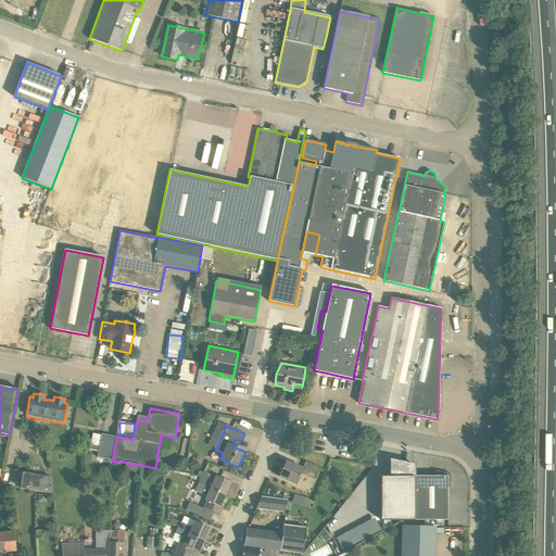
[(101,434),(97,457),(112,460),(116,437),(101,434)]
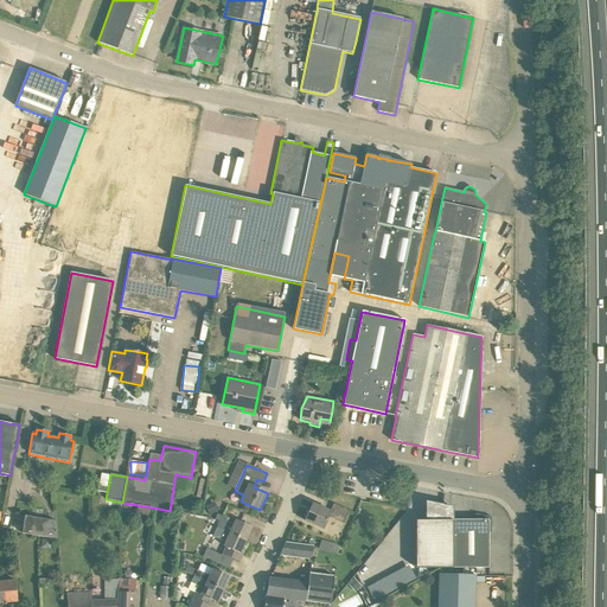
[(210,516),(219,510),(213,502),(205,508),(210,516)]
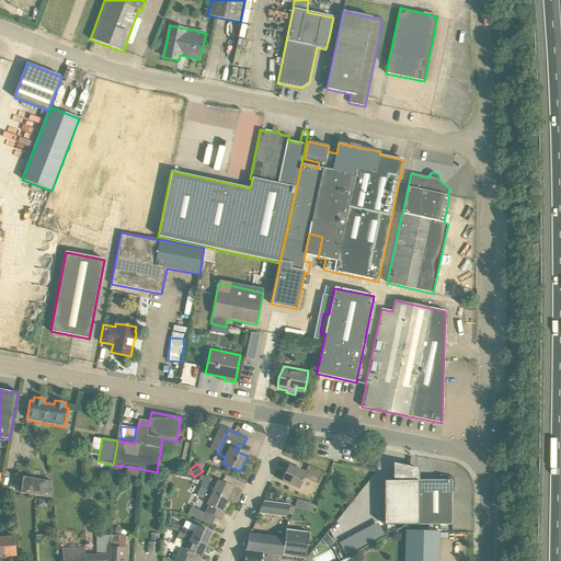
[(385,524),(418,525),(418,480),(418,467),(396,464),(396,480),(385,480),(385,524)]
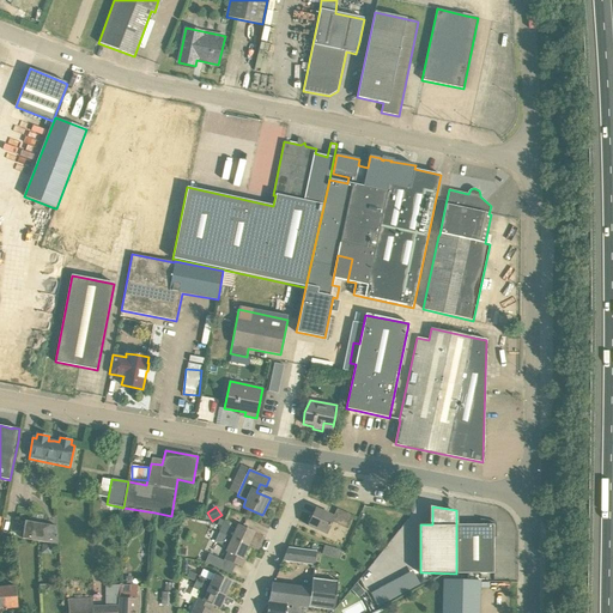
[(133,510),(125,509),(123,517),(133,519),(133,510)]
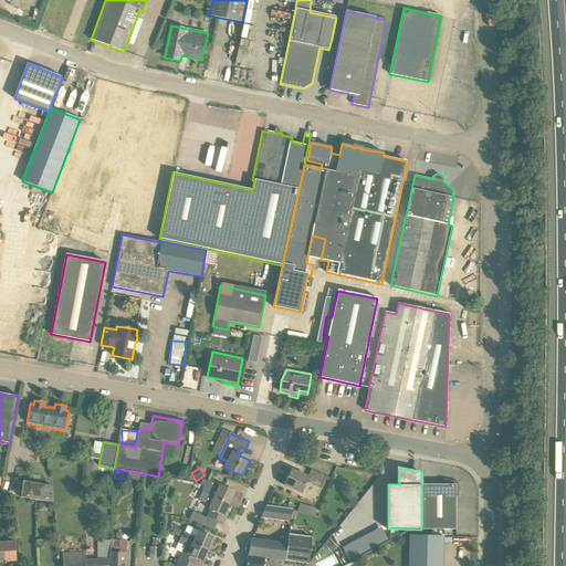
[(313,472),(311,479),(292,470),(284,485),(302,493),(307,482),(321,489),(326,477),(311,470),(311,471),(313,472)]
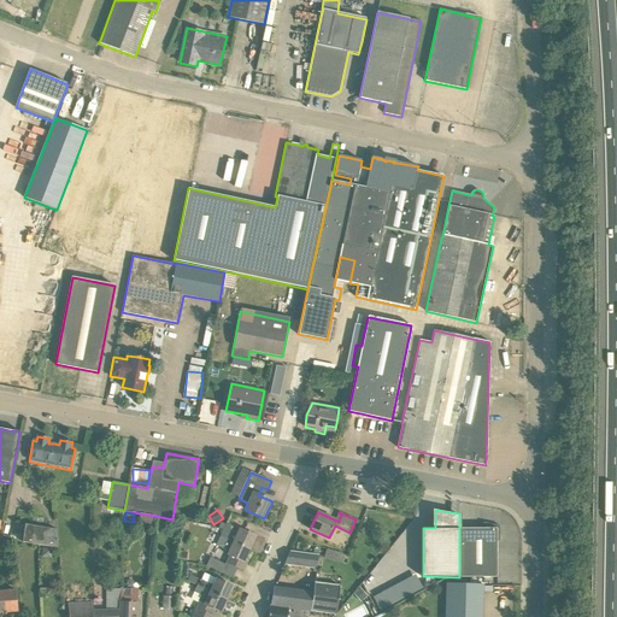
[(153,524),(156,516),(140,513),(139,522),(153,524)]
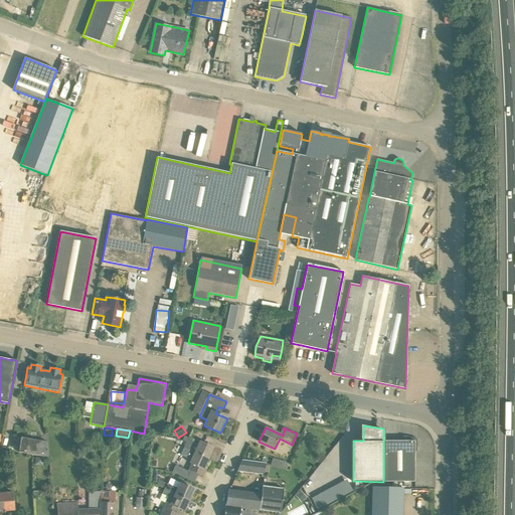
[(138,442),(139,434),(132,432),(131,441),(138,442)]
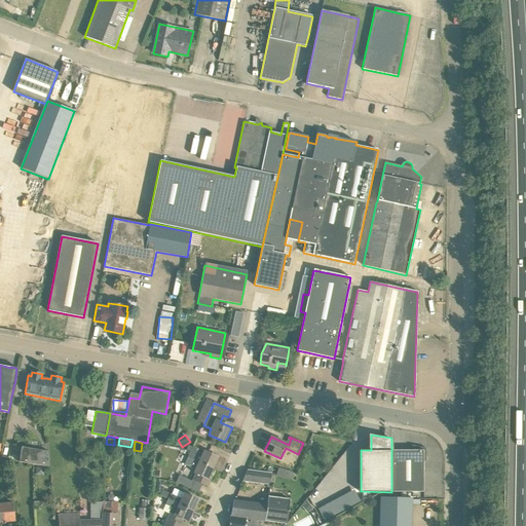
[(391,450),(391,492),(423,492),(423,488),(423,461),(426,461),(426,448),(412,445),(412,450),(391,450)]
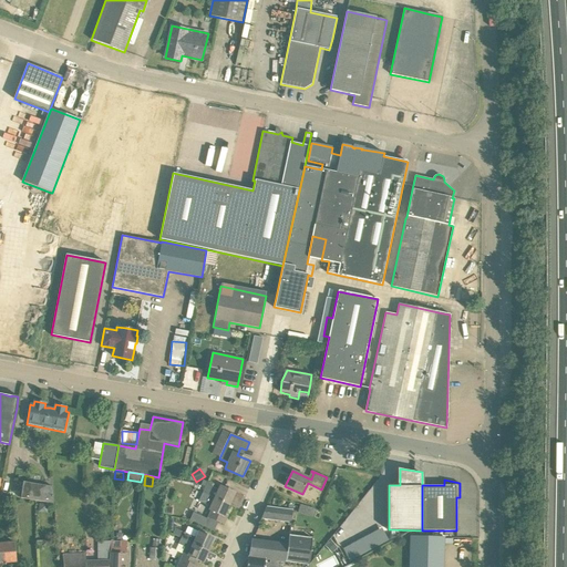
[(52,487),(23,482),(20,498),(53,504),(52,487)]
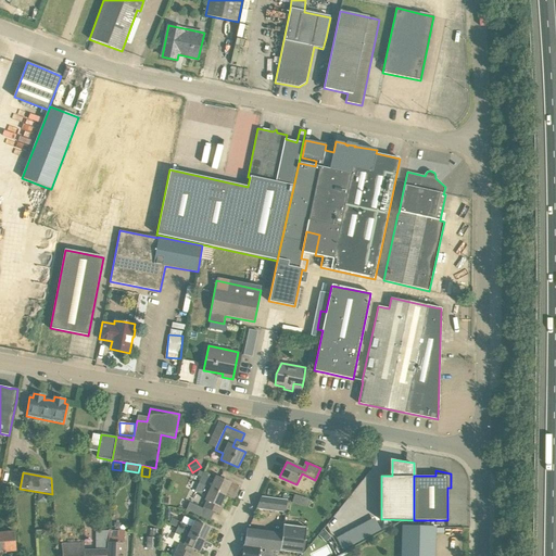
[(209,478),(210,476),(203,472),(201,478),(200,481),(225,494),(230,483),(215,476),(214,480),(209,478)]
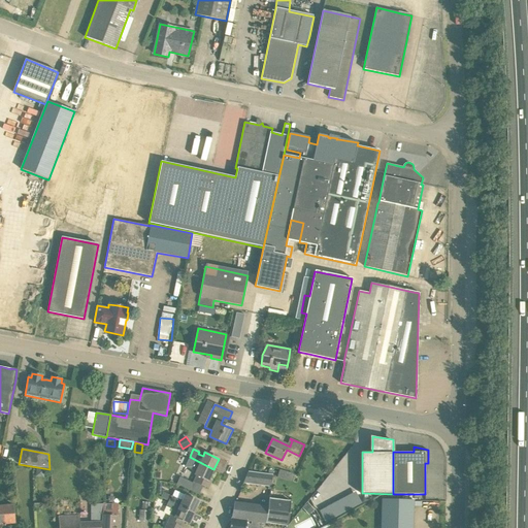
[(213,469),(190,457),(186,465),(184,470),(194,474),(196,475),(194,481),(208,488),(211,481),(209,480),(213,469)]
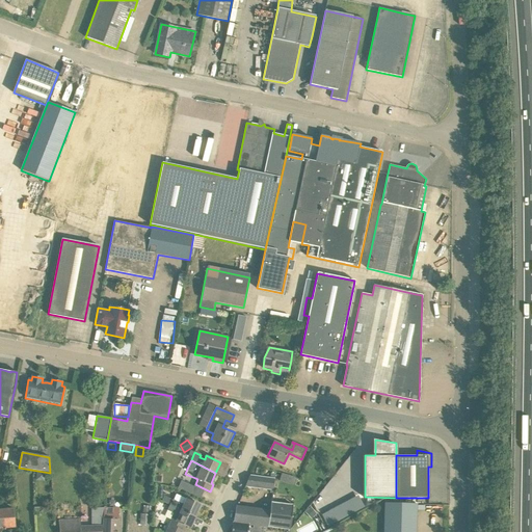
[(274,478),(250,475),(245,486),(270,490),(270,493),(273,493),(274,478)]
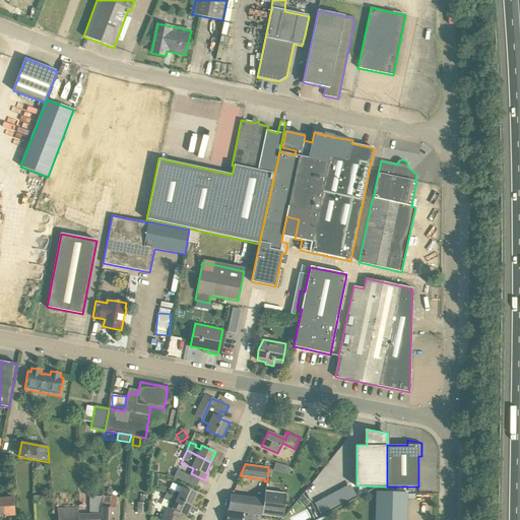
[(187,482),(190,476),(178,470),(174,477),(187,482)]
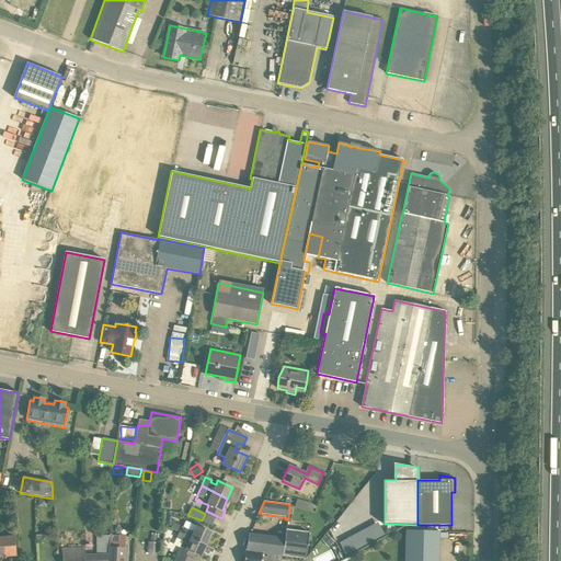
[(212,534),(202,528),(196,526),(193,531),(182,527),(179,533),(206,545),(212,534)]
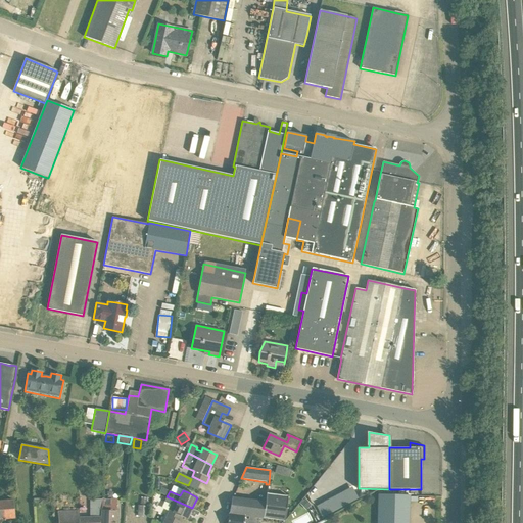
[(244,516),(244,517),(259,518),(285,521),(288,495),(267,493),(266,502),(232,497),(230,514),(244,516)]
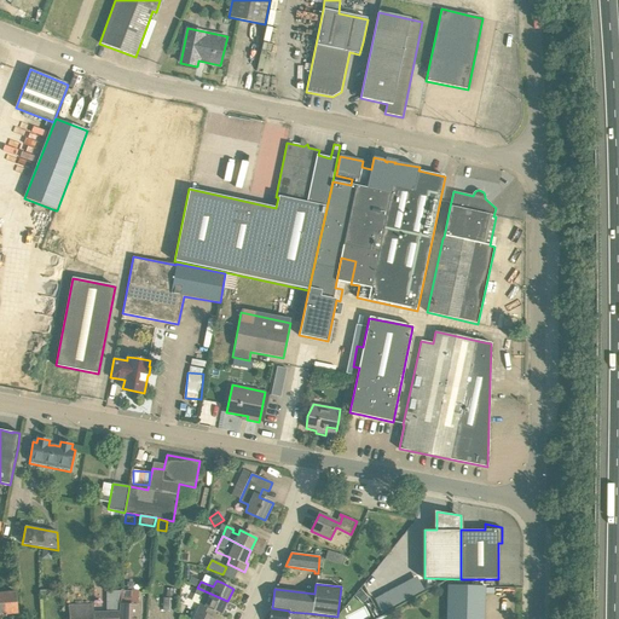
[(484,618),(485,586),(473,586),(447,585),(446,618),(484,618)]
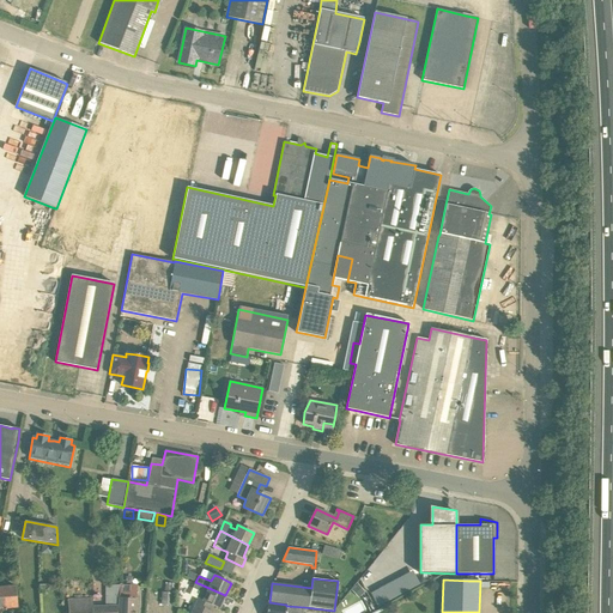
[(219,608),(225,595),(195,582),(193,588),(194,588),(190,595),(196,599),(198,598),(199,599),(190,612),(211,612),(212,612),(205,608),(207,604),(219,608)]
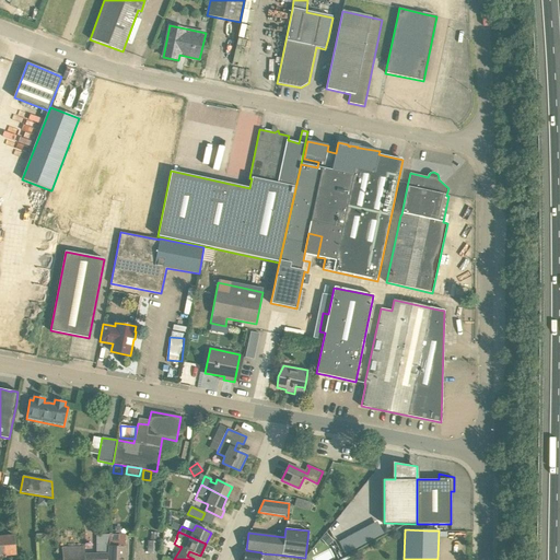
[(148,541),(147,552),(156,552),(158,541),(158,534),(151,533),(150,541),(148,541)]
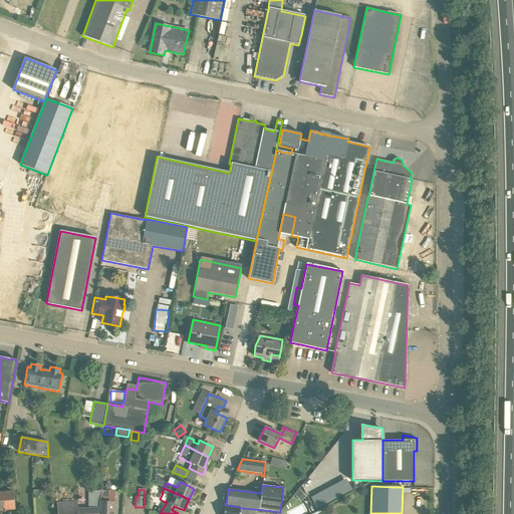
[(105,513),(107,491),(102,491),(102,490),(100,490),(100,491),(98,513),(105,513)]
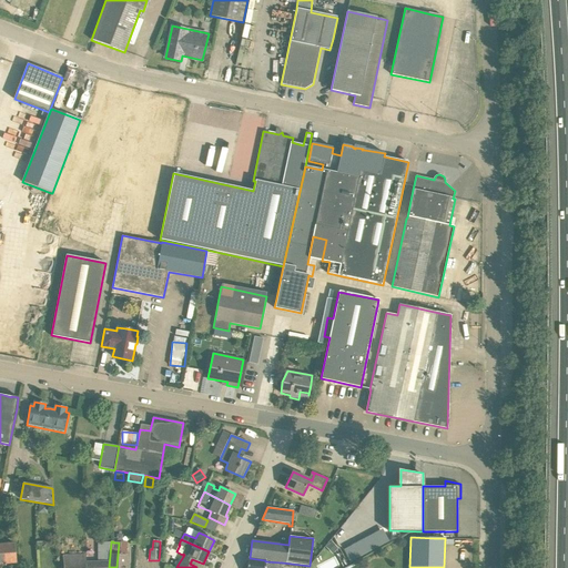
[(117,567),(124,567),(127,543),(121,541),(121,543),(119,543),(117,567)]
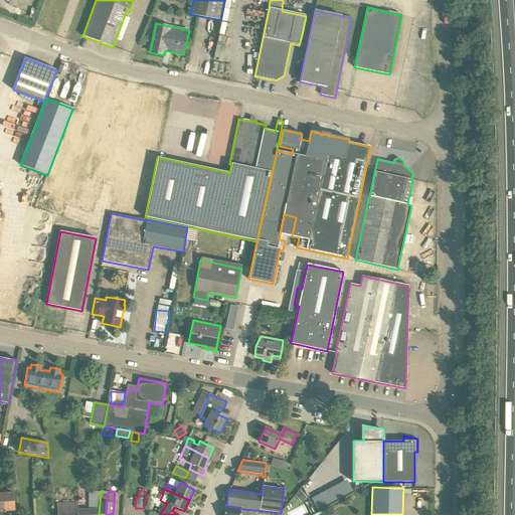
[(302,502),(307,497),(301,491),(296,496),(302,502)]
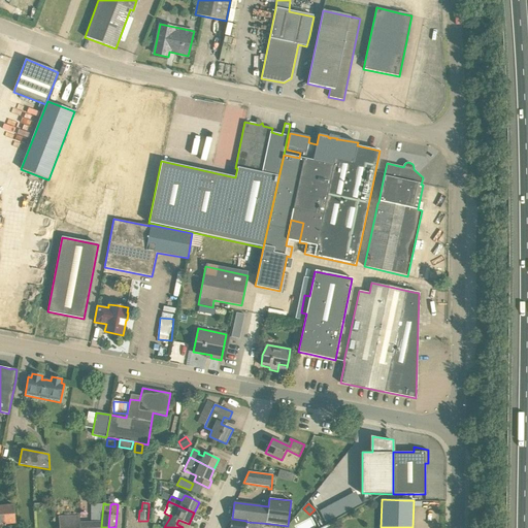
[(101,527),(103,504),(91,504),(91,522),(80,522),(79,527),(101,527)]
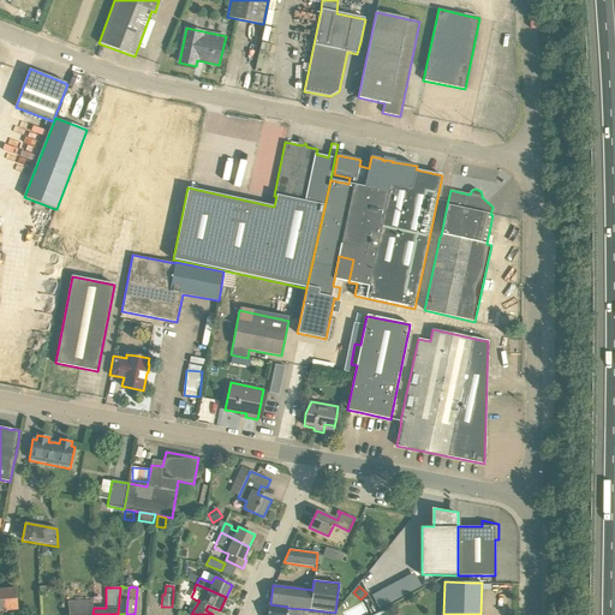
[(0,614),(9,614),(9,611),(17,610),(15,589),(0,589),(0,614)]
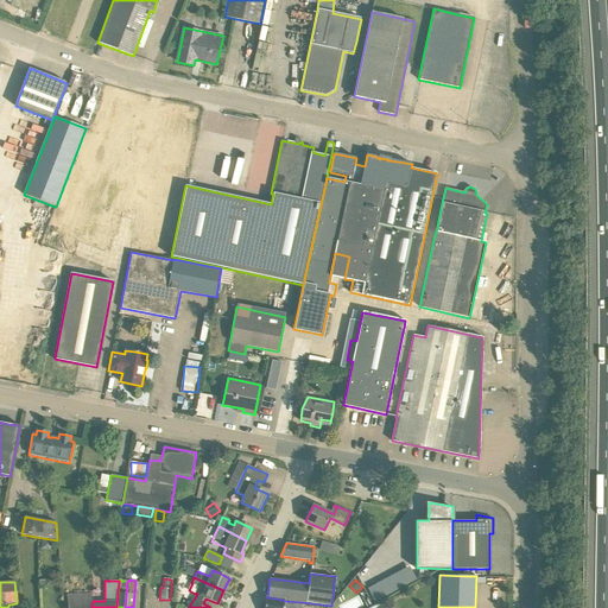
[(92,607),(93,601),(92,601),(92,594),(68,594),(67,607),(92,607)]
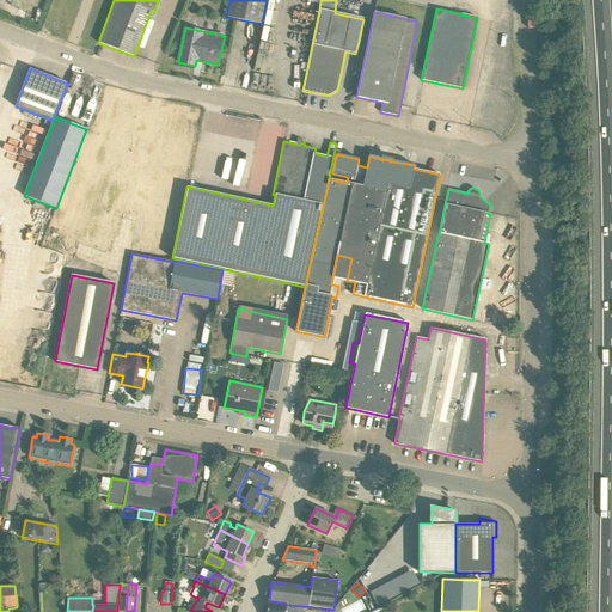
[(265,611),(303,611),(304,606),(286,605),(286,604),(269,601),(268,601),(265,611)]
